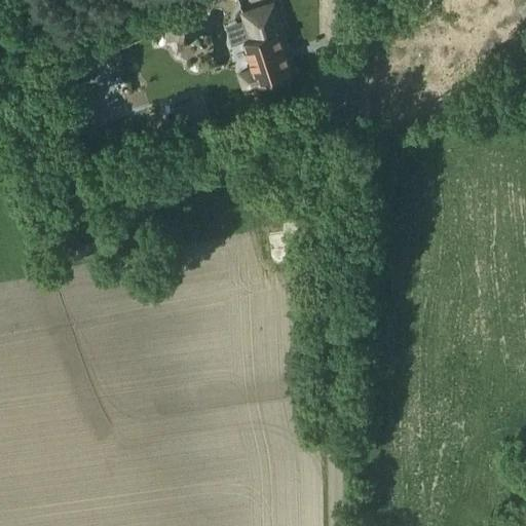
[(253,69),(238,73),(245,92),(267,85),(266,81),(290,74),(274,27),(280,25),(273,2),(241,12),(249,38),(243,40),(253,69)]
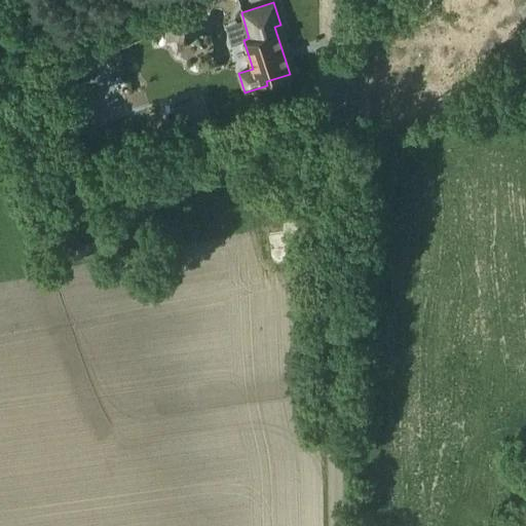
[(192,26),(161,36),(173,65),(203,53),(197,39),(219,31),(214,14),(191,23),(192,26)]
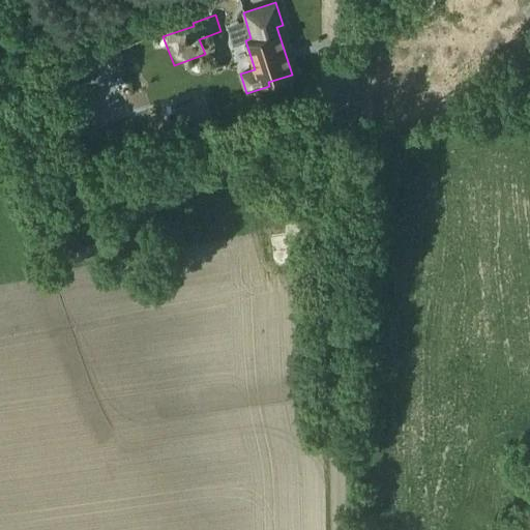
[(135,227),(112,233),(114,242),(138,236),(135,227)]
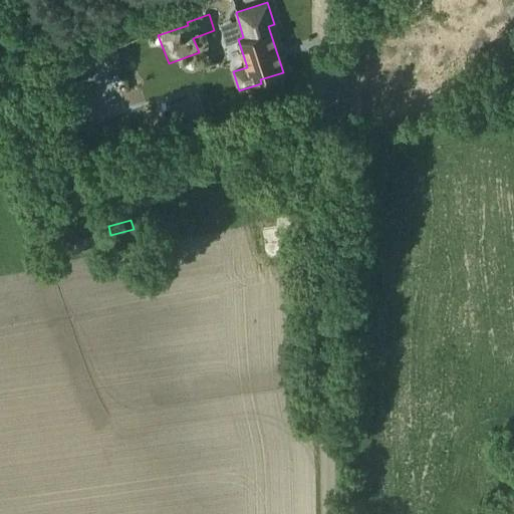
[(258,223),(262,261),(293,258),(289,220),(258,223)]
